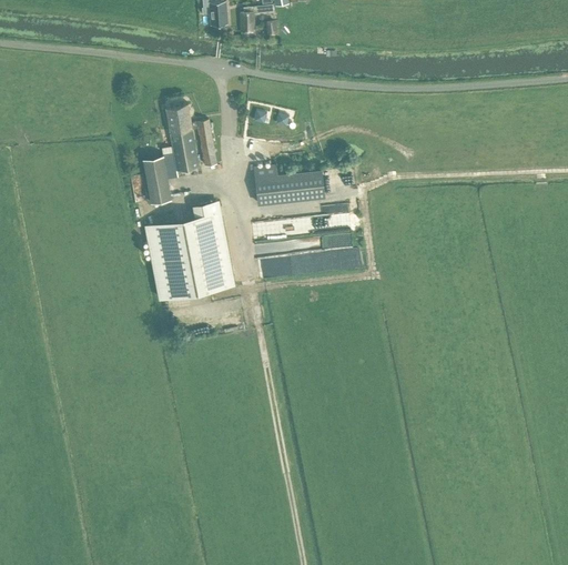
[(202,0),(203,9),(202,10),(202,17),(210,17),(211,27),(227,26),(225,3),(211,4),(210,0),(202,0)]
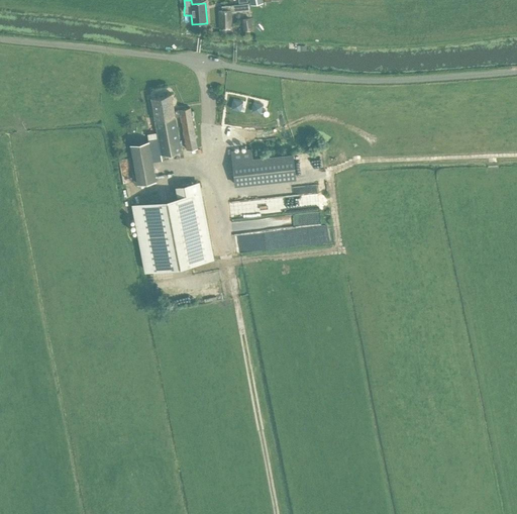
[(222,14),(218,14),(219,31),(221,31),(221,35),(231,34),(230,14),(248,13),(247,6),(221,9),(222,14)]
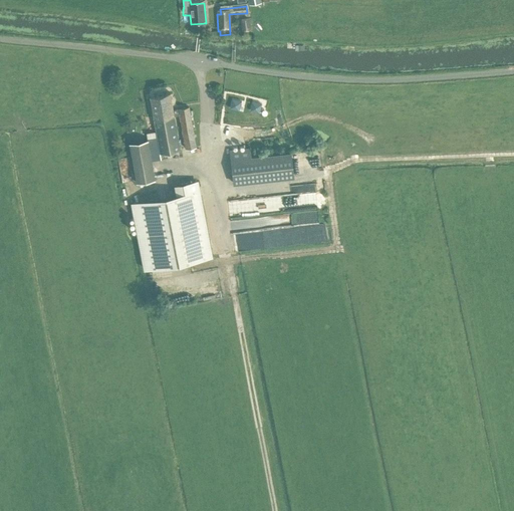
[(250,33),(249,21),(240,22),(241,34),(250,33)]
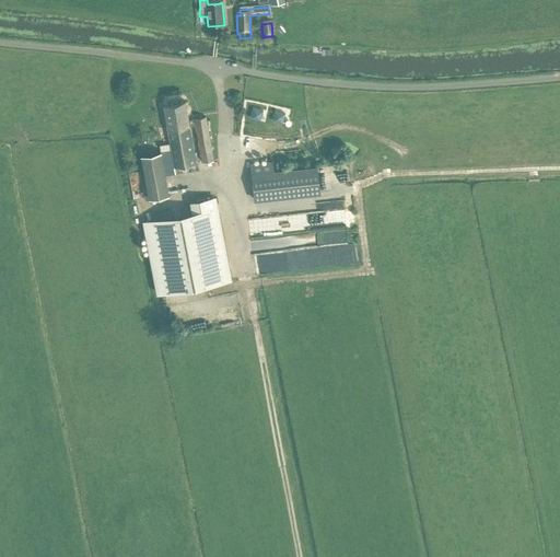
[(160,154),(140,159),(149,201),(168,198),(164,178),(175,176),(174,170),(196,165),(189,129),(188,123),(185,104),(163,108),(171,153),(160,154)]
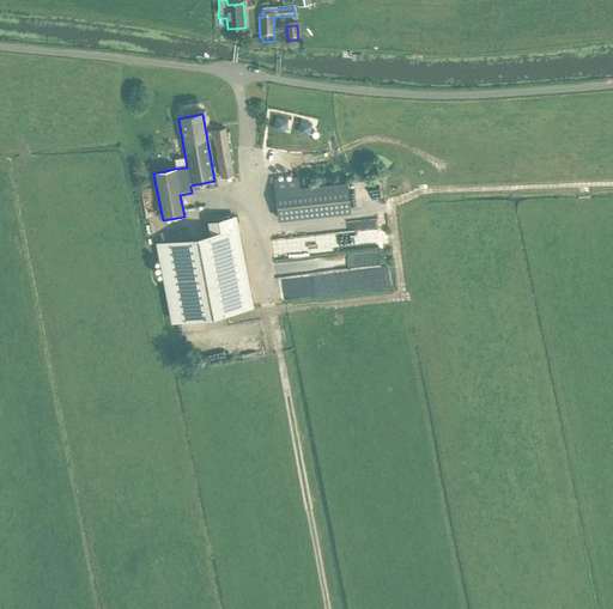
[(277,122),(274,133),(284,135),(287,125),(277,122)]
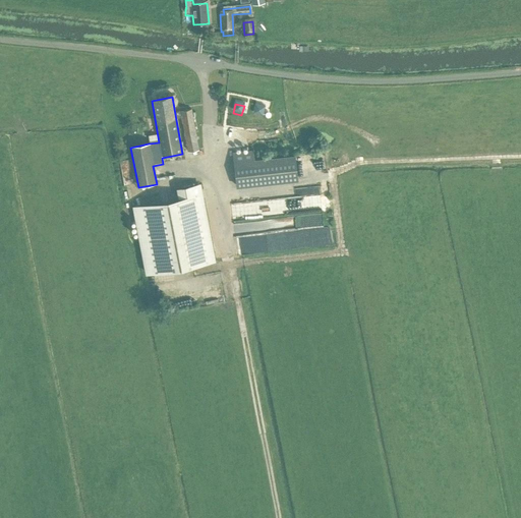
[(255,106),(253,115),(263,117),(265,109),(255,106)]
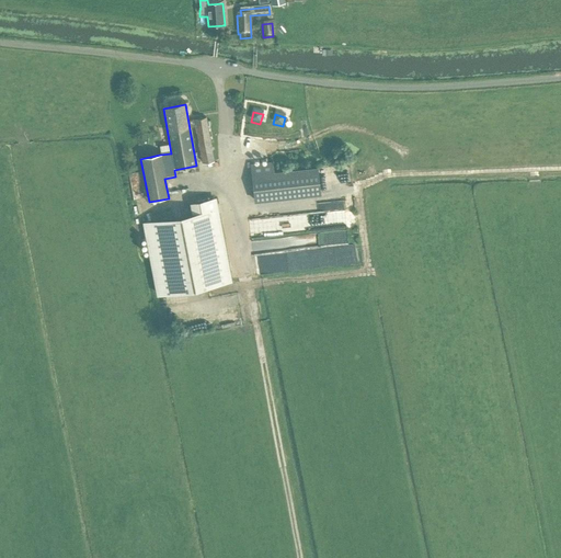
[(194,122),(189,123),(190,129),(195,128),(202,166),(214,163),(206,120),(194,122)]
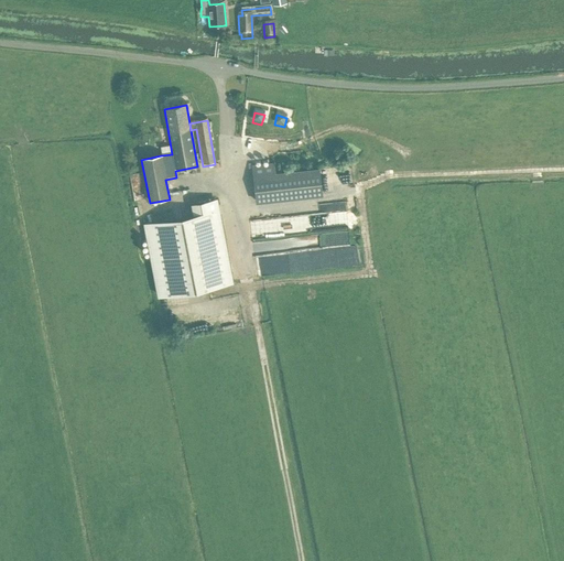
[(251,169),(256,204),(322,197),(318,171),(275,176),(274,165),(251,169)]
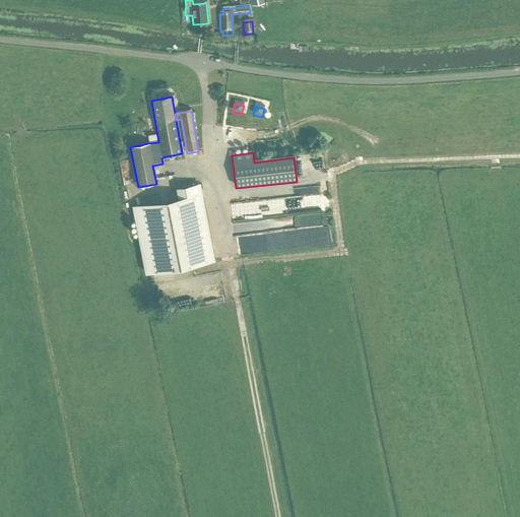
[(178,200),(134,209),(147,274),(212,262),(198,187),(177,191),(178,200)]
